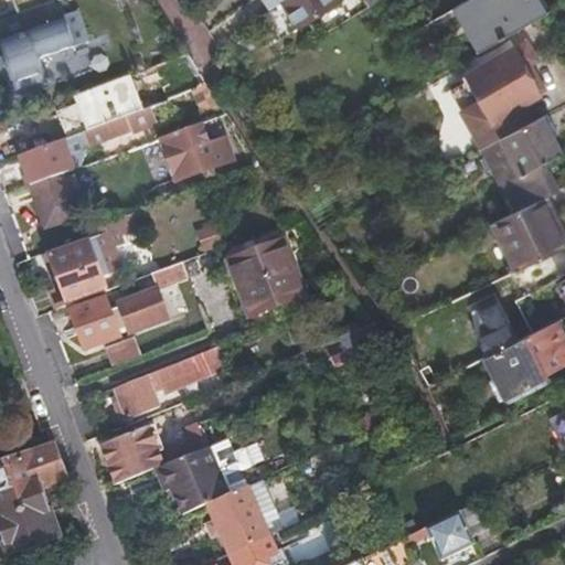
[(12,0),(18,13),(40,4),(48,2),(46,0),(12,0)]
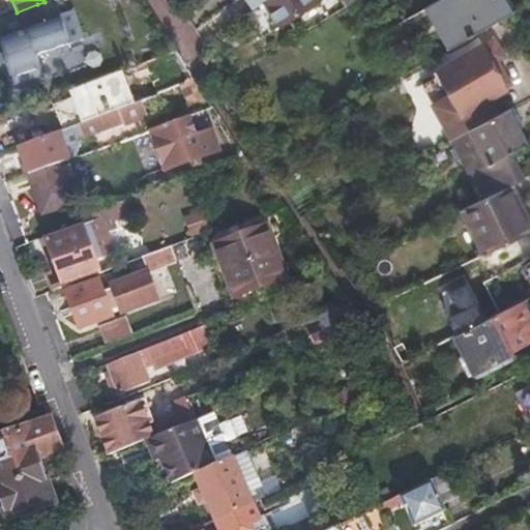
[(81,13),(76,0),(61,0),(67,18),(81,13)]
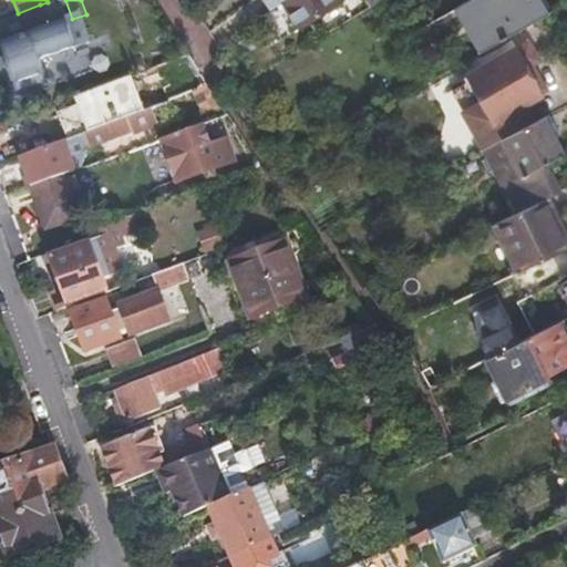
[(342,0),(341,0),(280,0),(299,28),(342,0)]
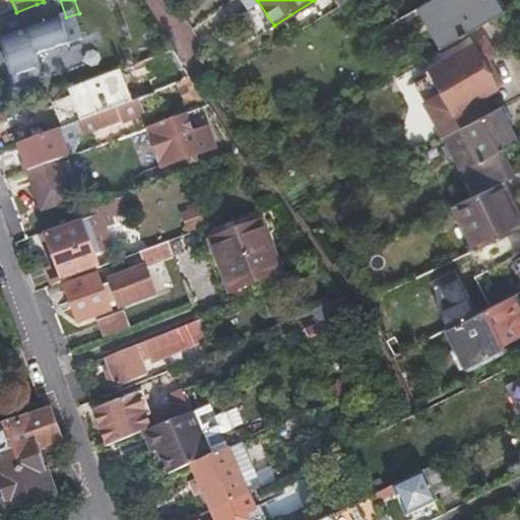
[(428,0),(426,2),(442,29),(433,35),(441,48),(500,14),(491,0),(428,0)]
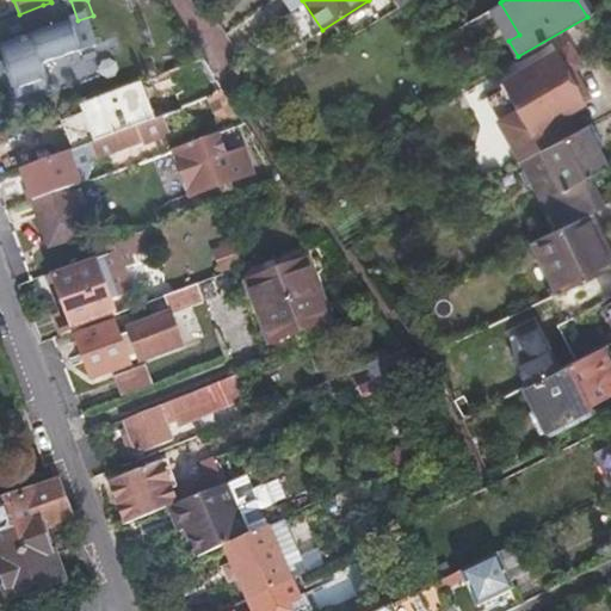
[(0,53),(5,60),(32,50),(29,43),(54,35),(48,18),(61,12),(56,1),(51,2),(43,5),(19,14),(7,19),(0,20),(0,53)]
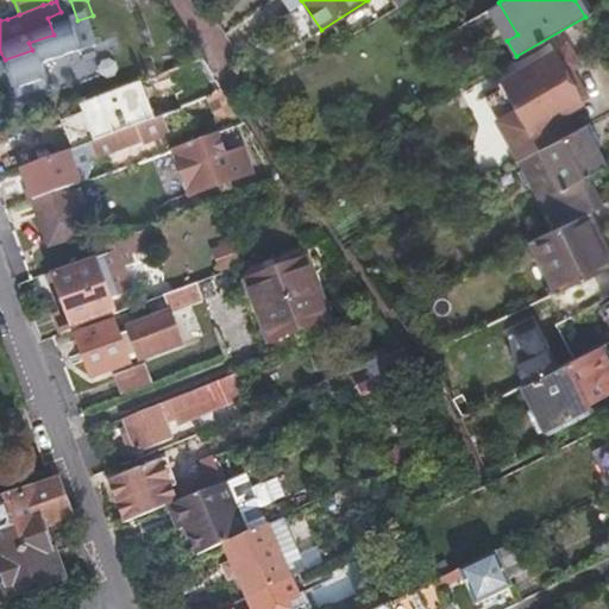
[(487,10),(507,41),(518,35),(498,2),(487,10)]
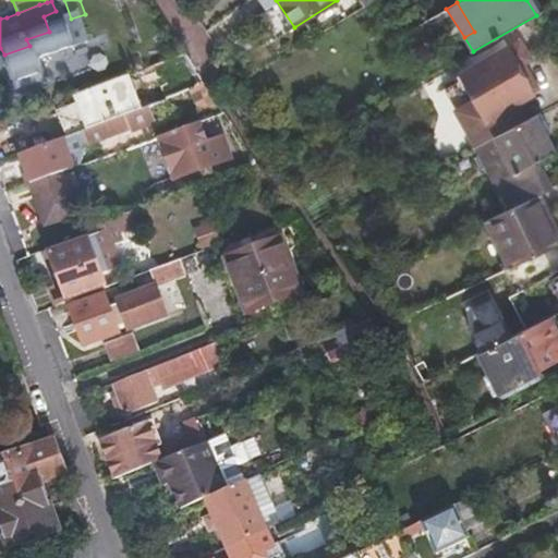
[(29,46),(4,55),(15,71),(22,91),(29,89),(31,95),(68,82),(62,68),(69,65),(64,53),(58,56),(55,48),(94,34),(91,25),(50,38),(29,46)]
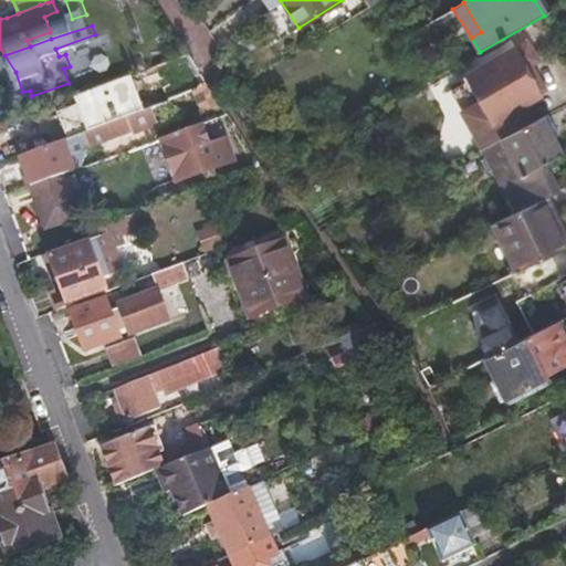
[(464,111),(483,147),(502,138),(536,121),(526,104),(541,95),(541,94),(526,69),(533,65),(541,61),(528,41),(469,75),(472,80),(483,102),(464,111)]
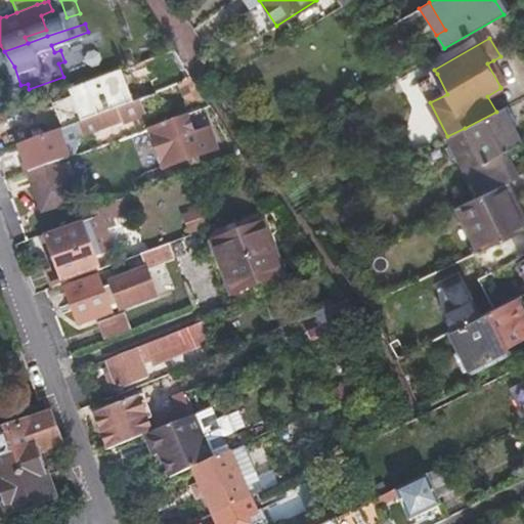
[(87,82),(68,89),(74,110),(127,90),(124,82),(164,68),(168,69),(176,85),(190,80),(178,57),(173,50),(159,55),(112,73),(87,82)]
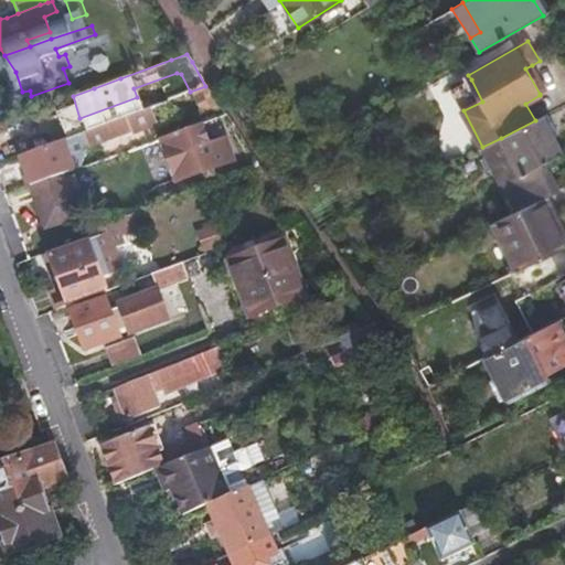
[(532,65),(525,68),(540,94),(546,89),(532,65)]
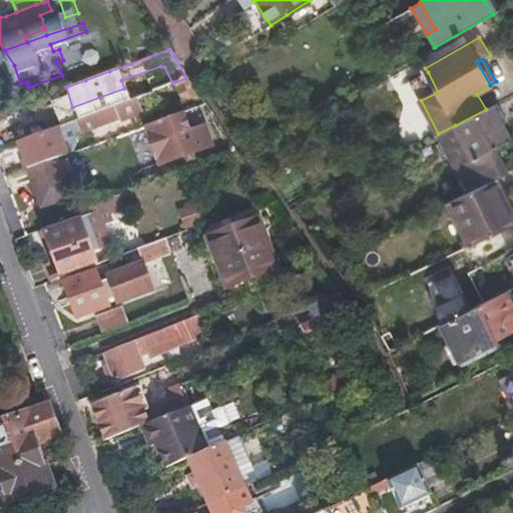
[(80,72),(85,80),(109,71),(107,65),(80,72)]
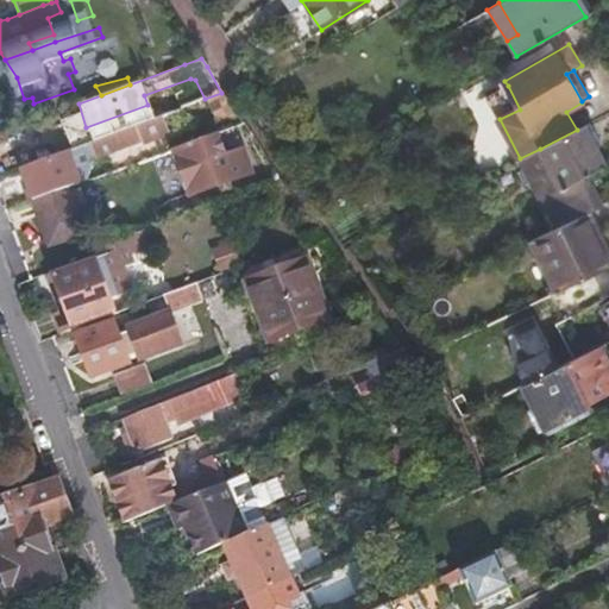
[(520,110),(508,86),(488,96),(500,119),(520,110)]
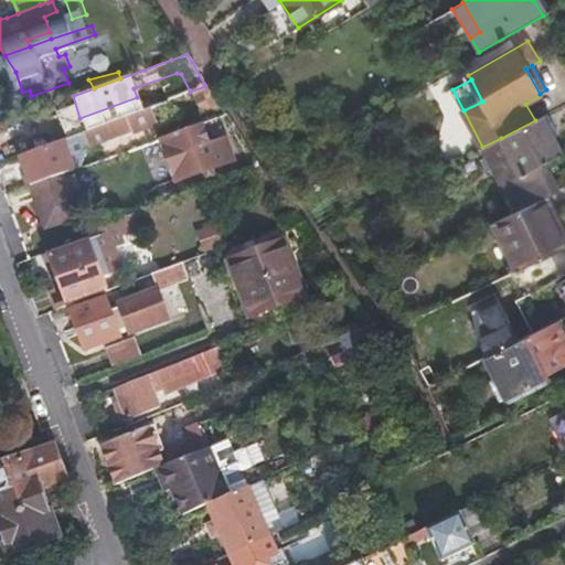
[(205,86),(190,92),(198,107),(220,108),(205,86)]
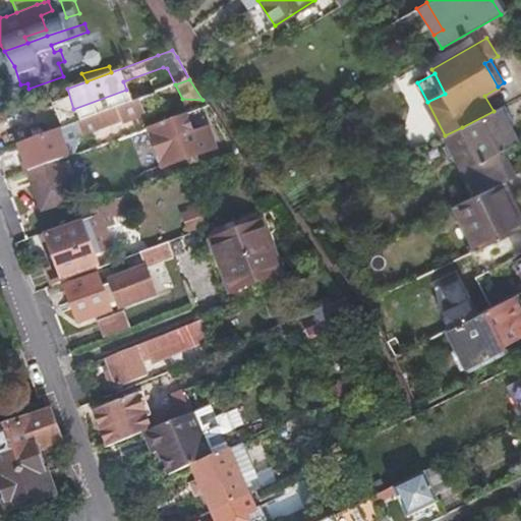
[(137,99),(16,145),(27,170),(56,160),(66,156),(73,154),(78,135),(120,120),(121,123),(143,113),(137,99)]
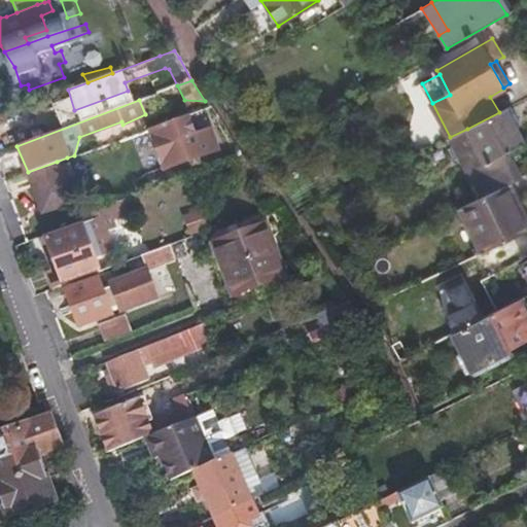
[(486,162),(508,150),(523,143),(514,126),(520,123),(511,106),(499,112),(467,129),(450,137),(467,170),(470,169),(486,162)]
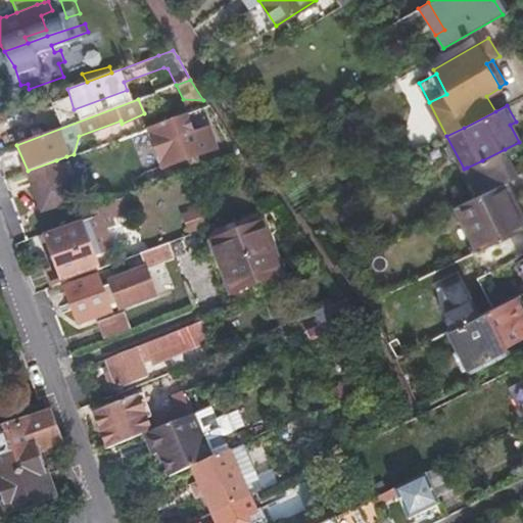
[(184,114),(147,128),(162,168),(214,149),(206,128),(191,133),(184,114)]
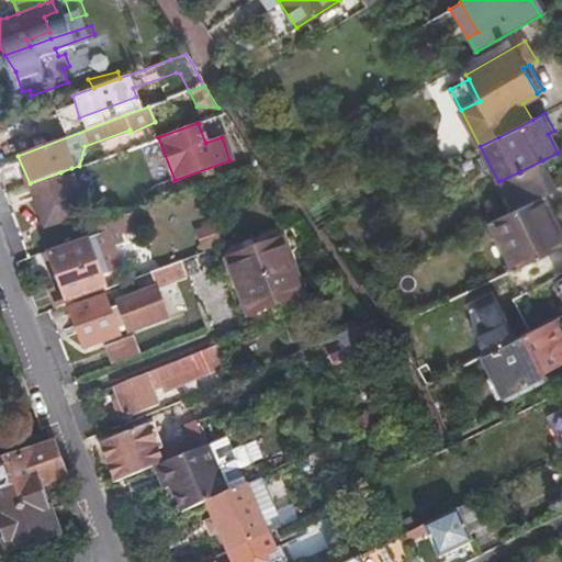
[(523,204),(540,195),(557,187),(542,160),(518,172),(502,180),(515,209),(523,204)]
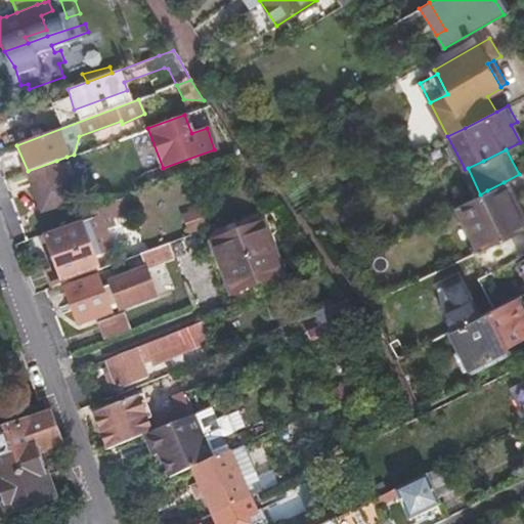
[(56,161),(28,171),(34,188),(39,186),(44,203),(69,193),(56,161)]
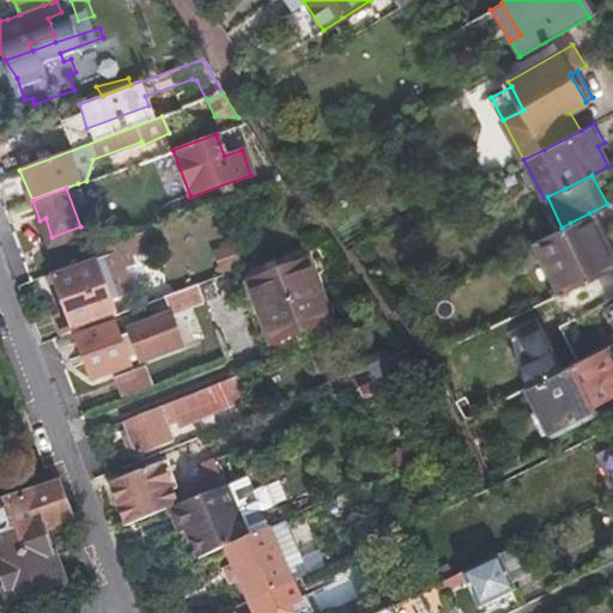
[(568,290),(612,269),(589,213),(570,223),(562,228),(546,235),(542,237),(568,290)]
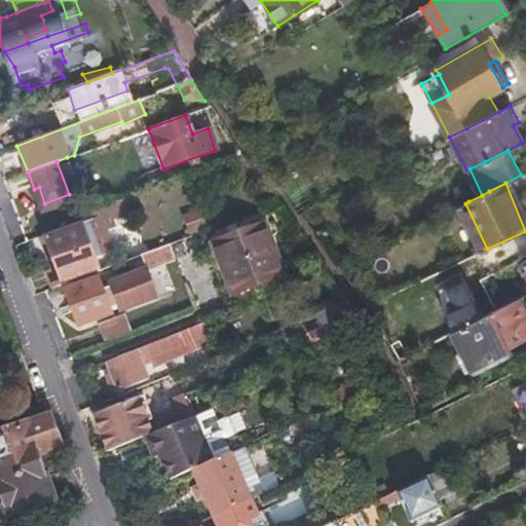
[(39,187),(34,189),(41,211),(71,200),(69,194),(44,203),(39,187)]
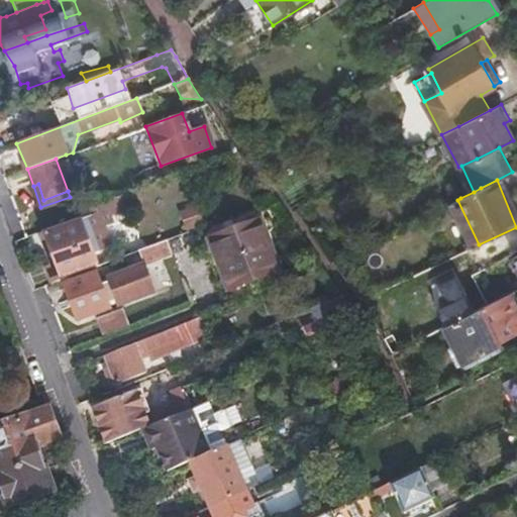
[(45,264),(52,281),(94,265),(96,264),(102,261),(96,247),(113,241),(107,224),(115,221),(112,214),(130,207),(124,191),(114,195),(94,202),(96,210),(88,212),(39,230),(50,263),(45,264)]
